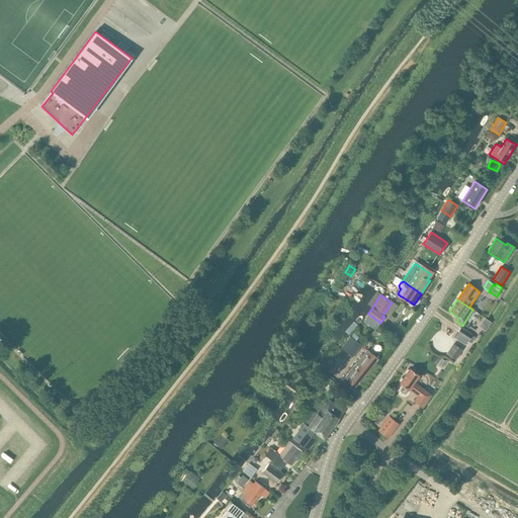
[(471,343),(476,337),(471,335),(471,334),(461,327),(454,338),(465,345),(467,341),(471,343)]
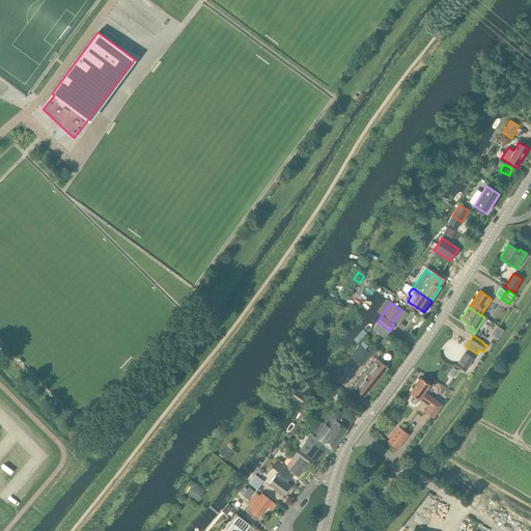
[(362,366),(371,354),(359,345),(350,358),(362,366)]
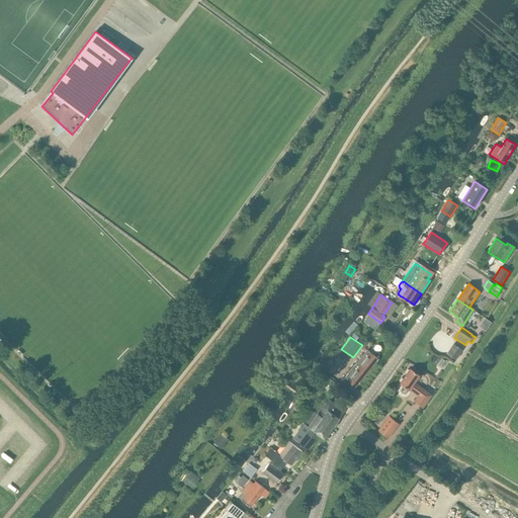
[(355,386),(371,367),(378,358),(367,349),(344,377),(355,386)]
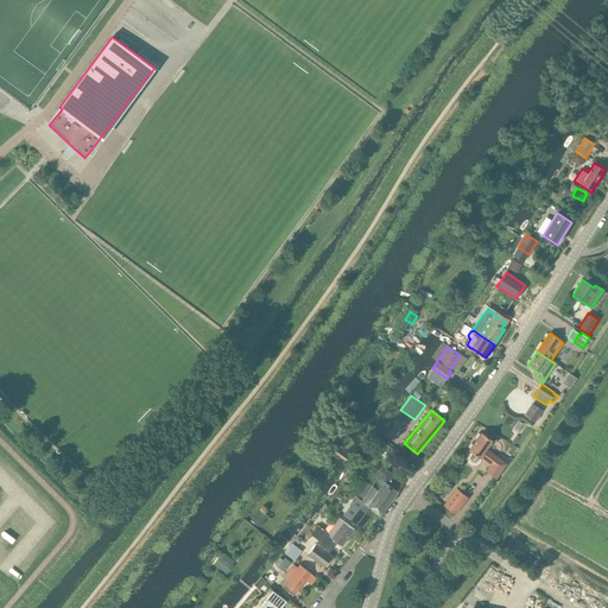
[(527,410),(524,416),(534,422),(538,416),(527,410)]
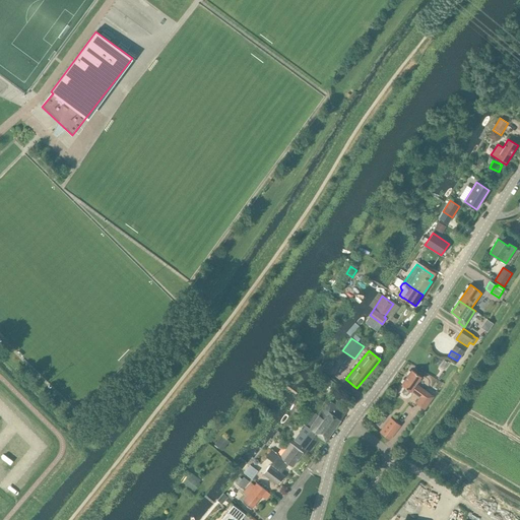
[(411,370),(401,385),(410,391),(411,391),(419,397),(415,402),(424,408),(425,409),(434,396),(433,395),(415,384),(421,376),(411,370)]
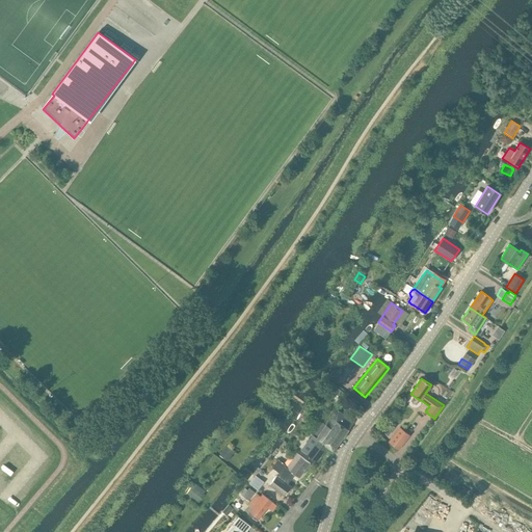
[(334,451),(353,422),(336,409),(325,424),(322,422),(301,450),(317,461),(327,447),(334,451)]
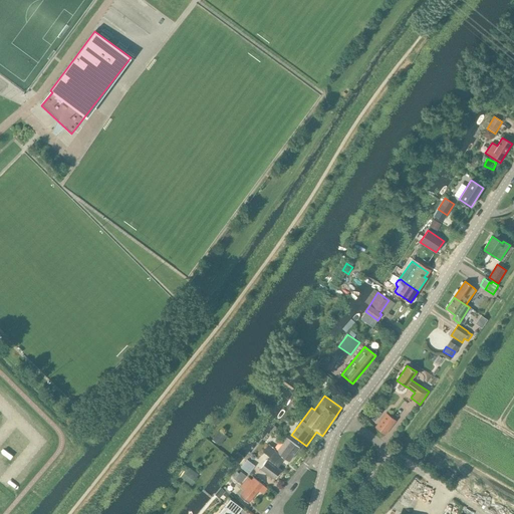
[(373,412),(369,417),(374,421),(378,416),(373,412)]
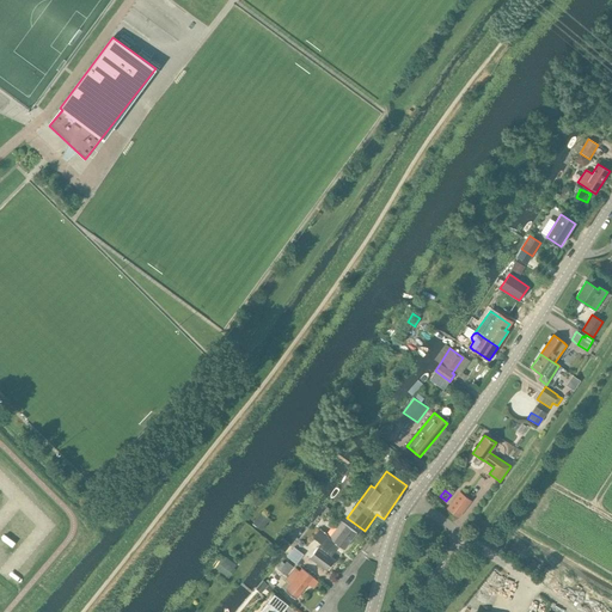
[(459,516),(470,501),(459,493),(447,508),(459,516)]
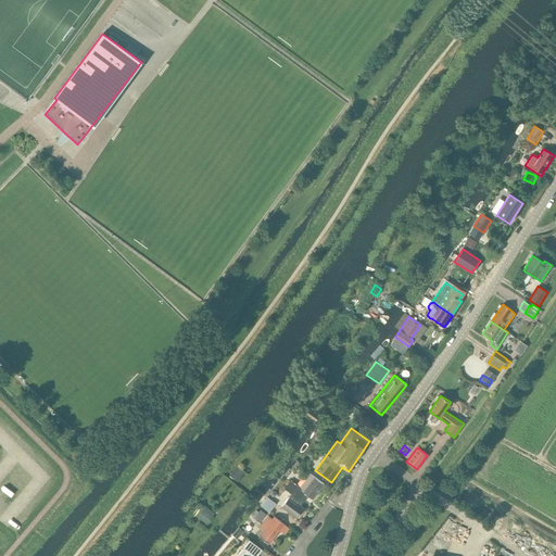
[(245,471),(237,465),(229,476),(237,482),(245,471)]
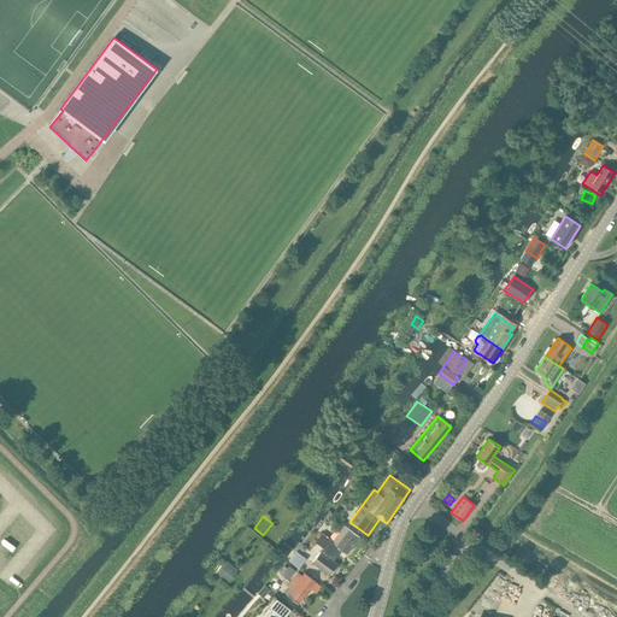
[(347,553),(359,536),(345,526),(331,542),(329,540),(312,563),(329,575),(338,565),(333,562),(342,550),(347,553)]
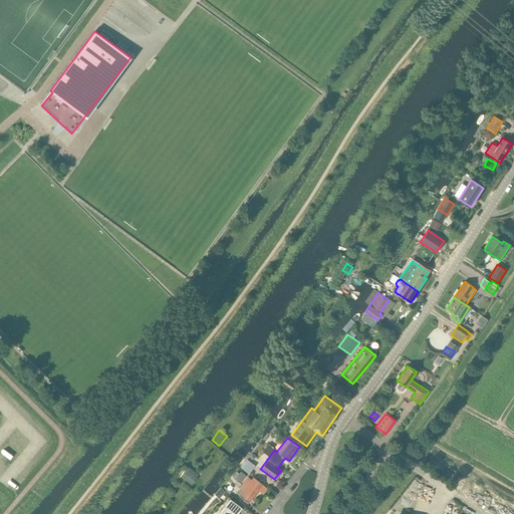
[(243,467),(248,472),(253,465),(248,460),(247,459),(246,459),(240,466),(243,467)]
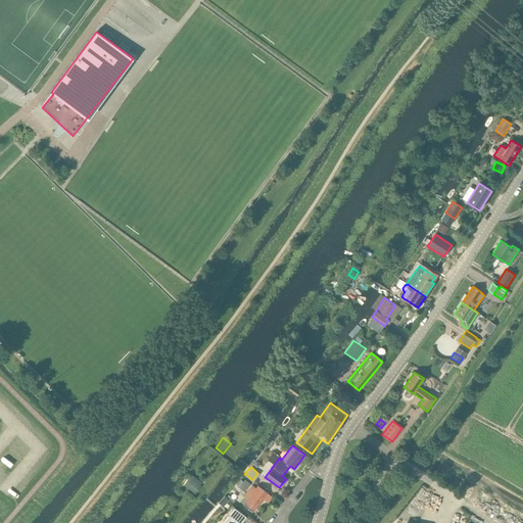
[(199,485),(201,483),(191,475),(184,485),(195,494),(201,486),(199,485)]
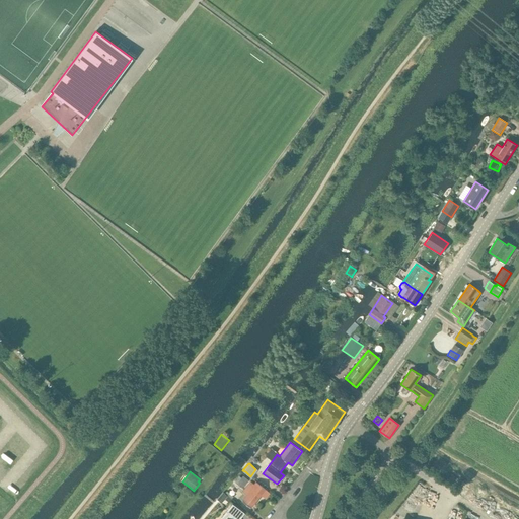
[(242,488),(248,480),(243,476),(241,478),(239,476),(235,483),(242,488)]
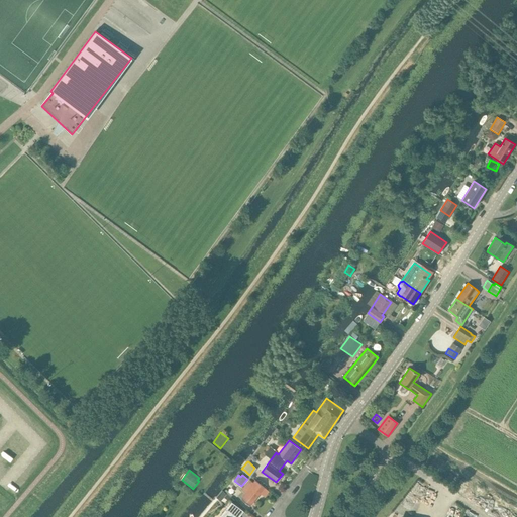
[(253,483),(249,480),(241,490),(245,493),(241,499),(249,506),(260,494),(265,497),(269,491),(255,480),(253,483)]
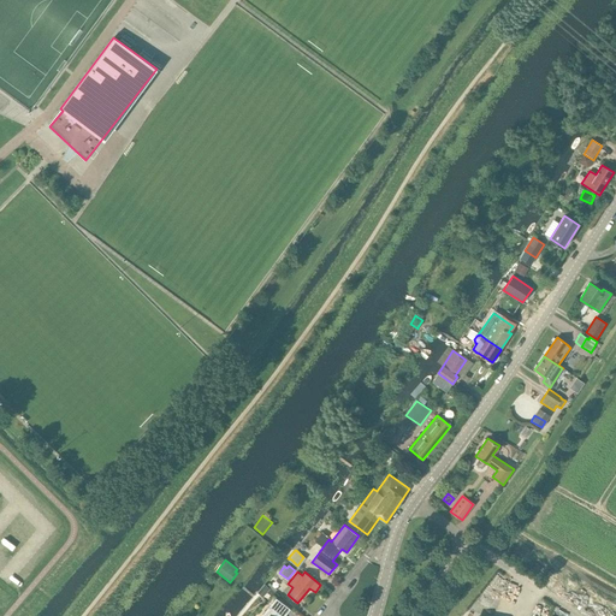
[(265,585),(258,593),(262,598),(266,593),(267,594),(270,596),(272,598),(276,593),(274,593),(266,586),(265,585)]
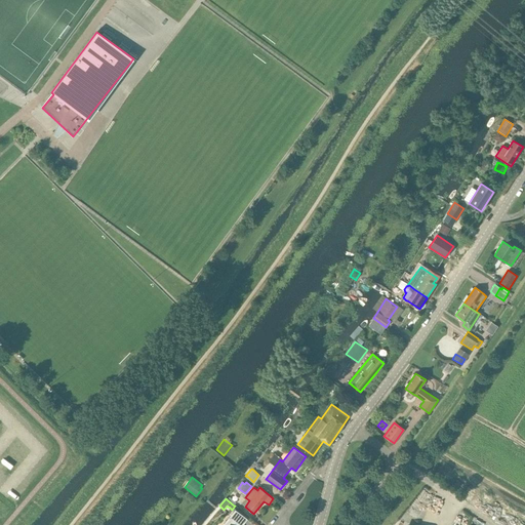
[(242,524),(247,519),(235,510),(225,524),(242,524)]
